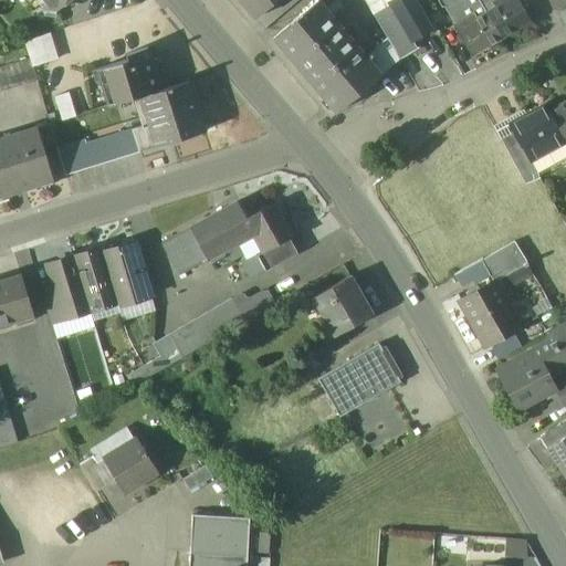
[(35,0),(43,9),(56,10),(67,0),(35,0)]
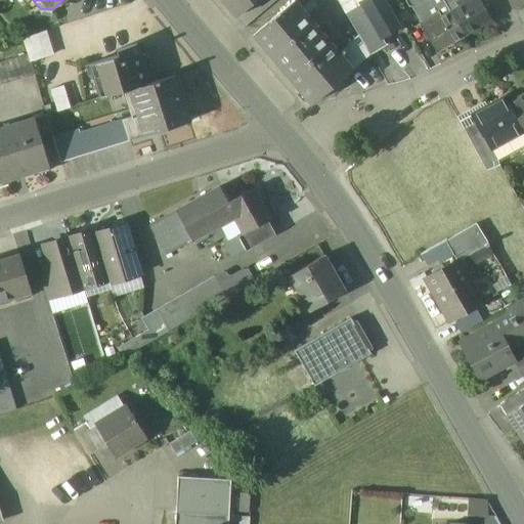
[(222,0),(237,16),(257,0),(222,0)]
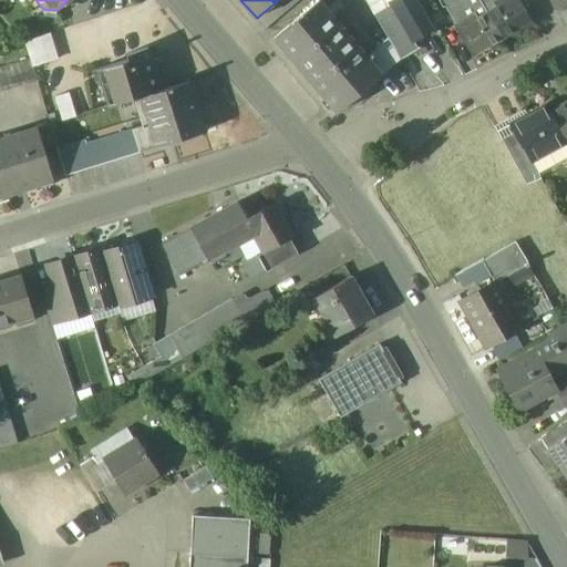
[(363,0),(372,16),(391,4),(399,0),(363,0)]
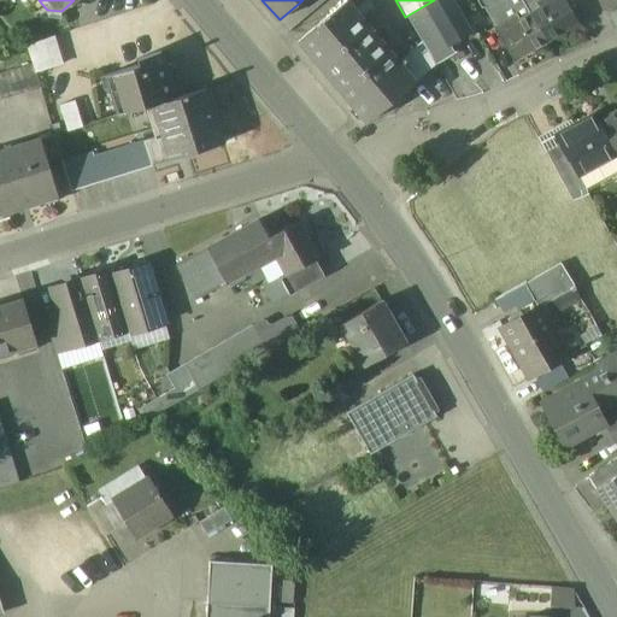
[(466,29),(448,0),(434,0),(425,5),(446,40),(466,29)]
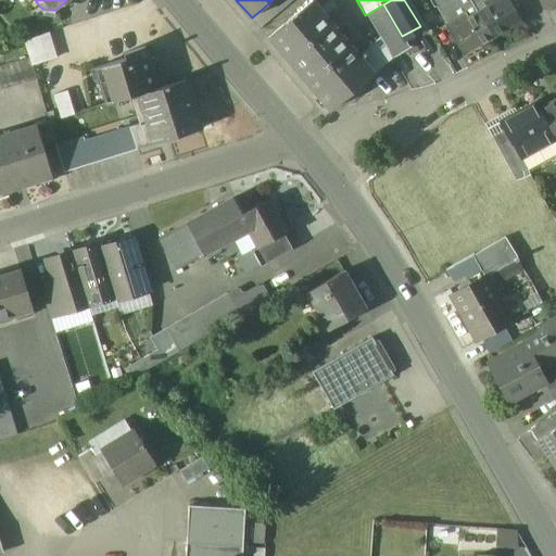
[(428,0),(433,9),(436,8),(441,17),(458,7),(454,0),(428,0)]
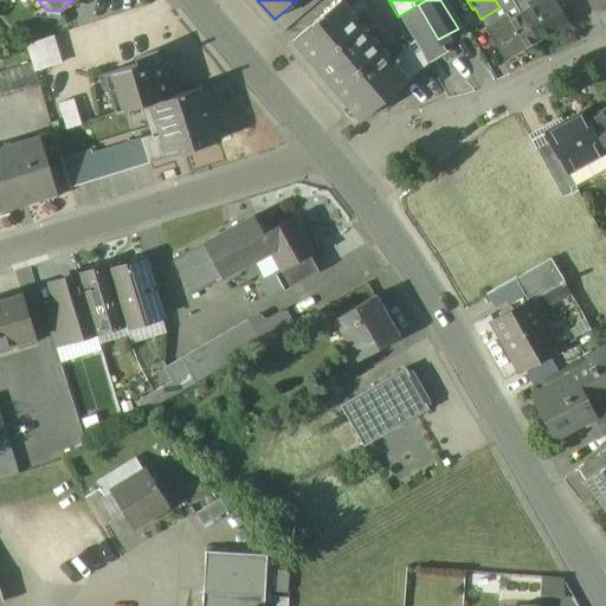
[(511,0),(495,0),(500,7),(481,19),(487,28),(500,20),(503,25),(520,14),(511,0)]
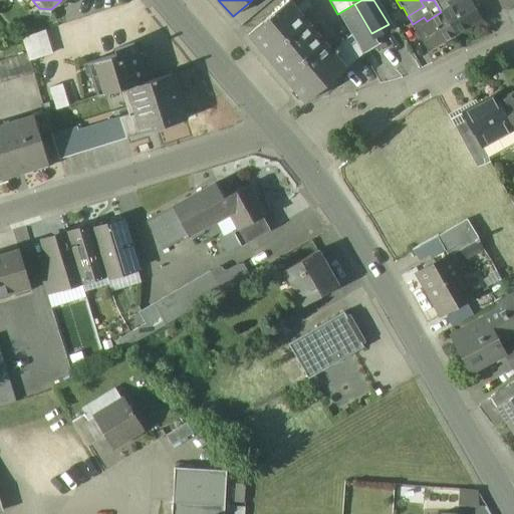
[(482,20),(470,0),(453,0),(456,4),(441,12),(455,36),(482,20)]
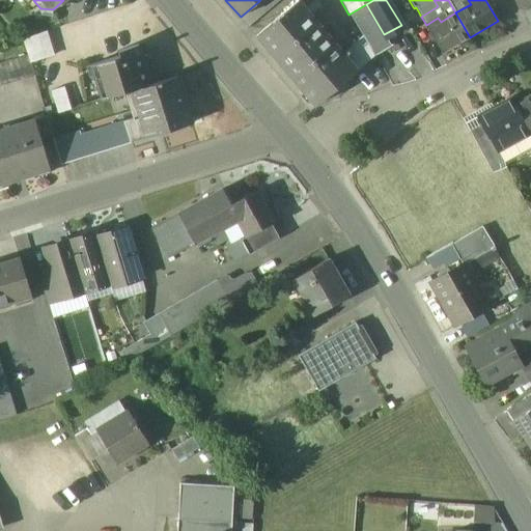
[(342,55),(299,1),(256,36),(315,108),(358,73),(342,55)]
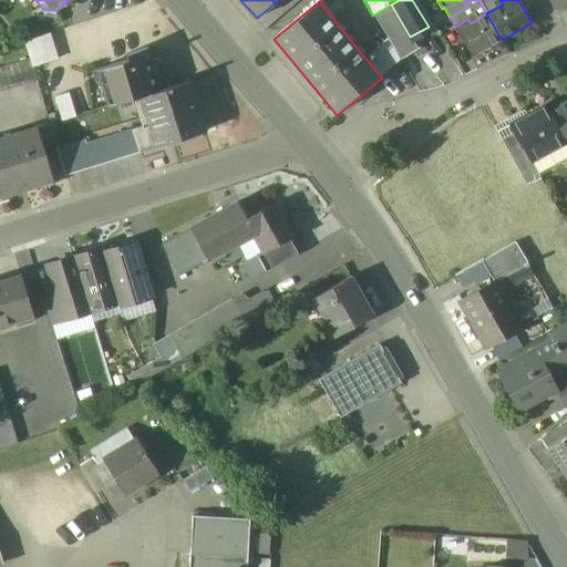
[(410,37),(391,4),(373,16),(388,40),(389,40),(400,60),(418,50),(410,37)]
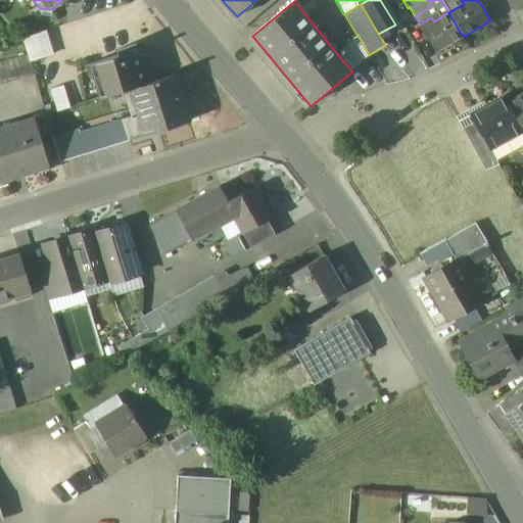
[(448,12),(434,21),(431,17),(420,25),(419,25),(435,53),(463,37),(448,12)]
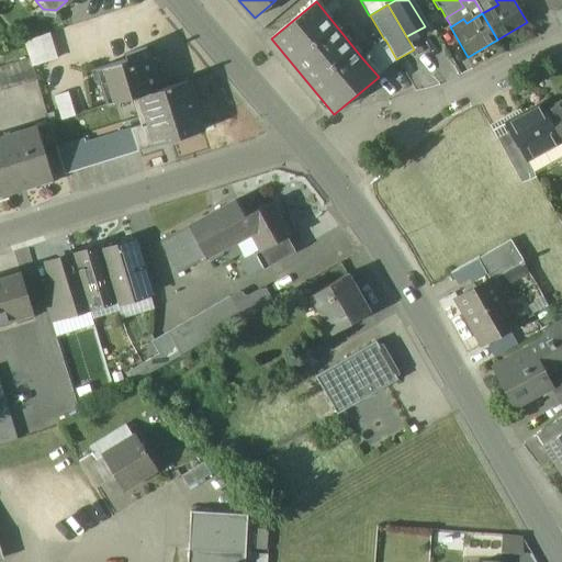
[(49,33),(24,42),(29,58),(32,67),(57,58),(49,33)]
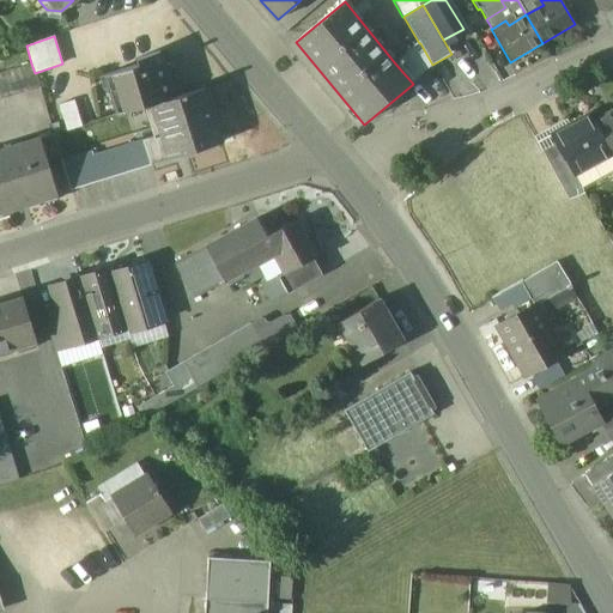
[(419,43),(395,64),(413,84),(434,66),(432,65),(420,43),(419,43)]
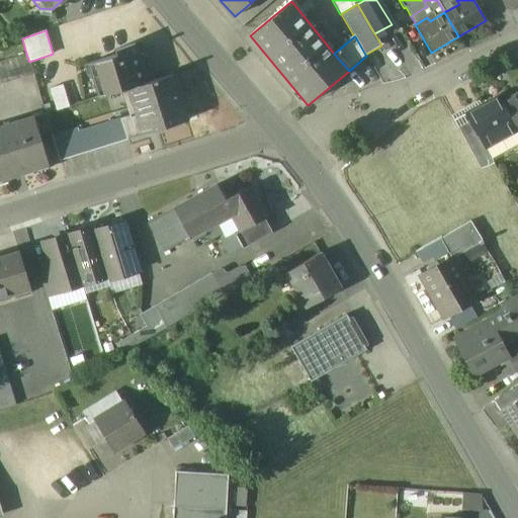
[(135,45),(114,51),(116,56),(88,64),(98,97),(128,88),(147,82),(135,45)]
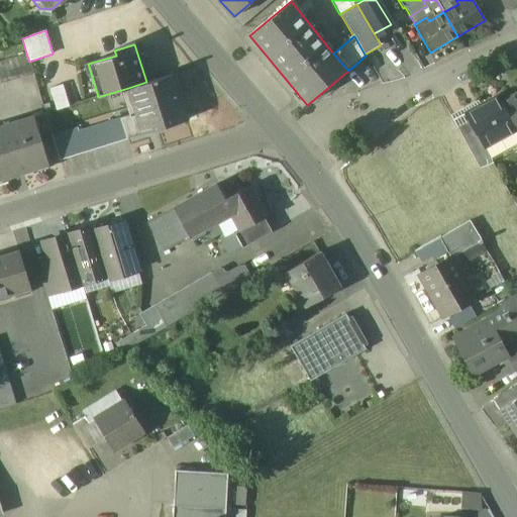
[(26,54),(16,57),(22,77),(32,74),(29,62),(26,54)]
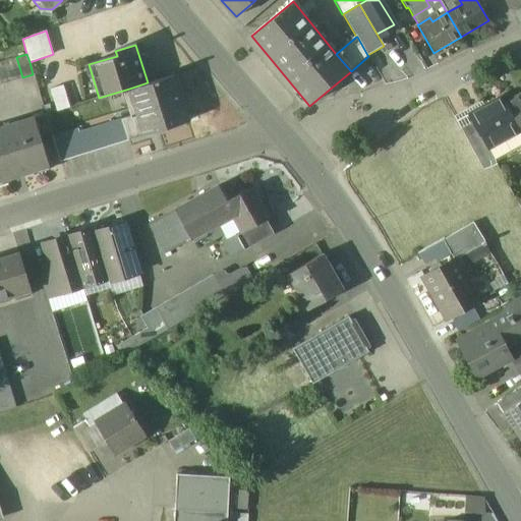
[(16,57),(6,60),(12,80),(22,77),(16,57)]
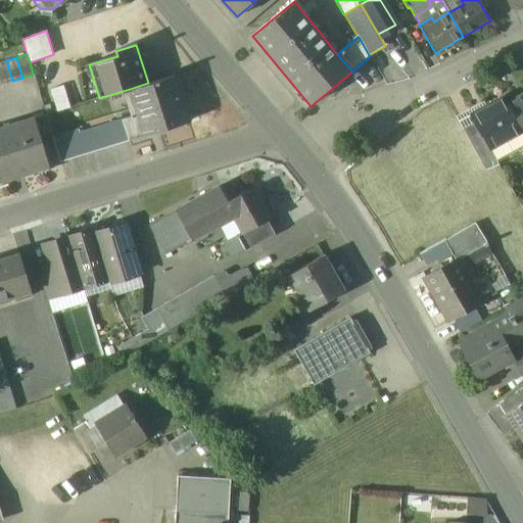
[(6,60),(0,61),(0,77),(2,84),(12,81),(6,60)]
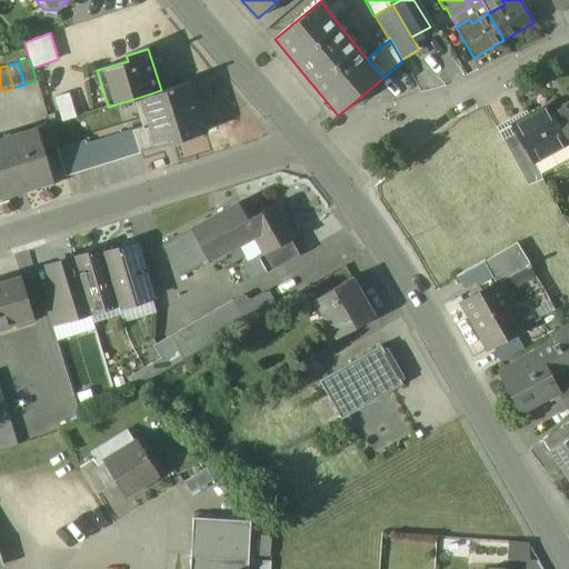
[(206,132),(190,81),(161,90),(141,97),(149,125),(128,131),(135,155),(206,132)]
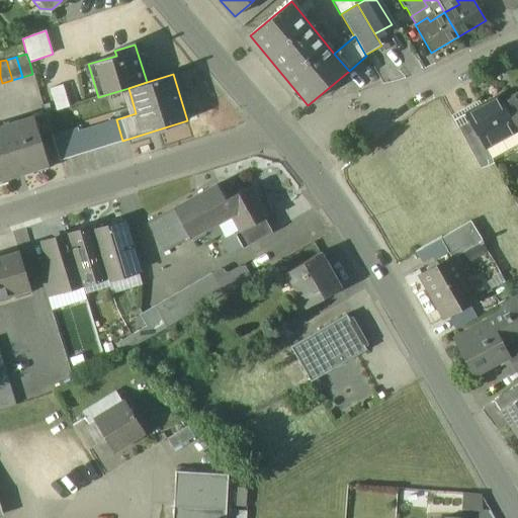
[(63,86),(51,89),(57,110),(69,106),(63,86)]
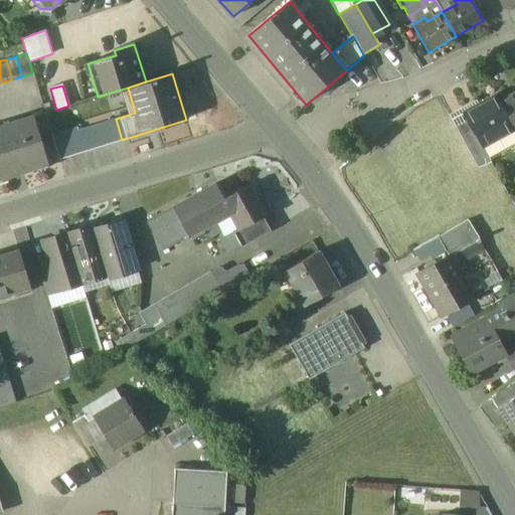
[(514,94),(500,102),(514,130),(514,129),(514,94)]
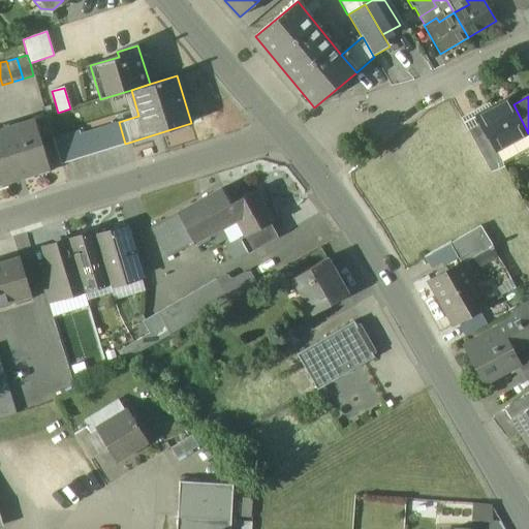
[(492,109),(476,117),(480,124),(488,137),(490,137),(497,151),(498,150),(528,133),(514,104),(510,99),(492,109)]
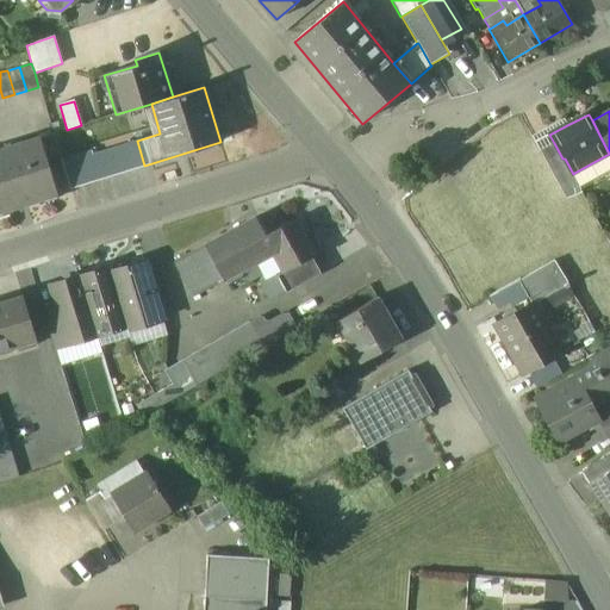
[(565,120),(533,136),(539,149),(554,143),(549,135),(567,125),(565,120)]
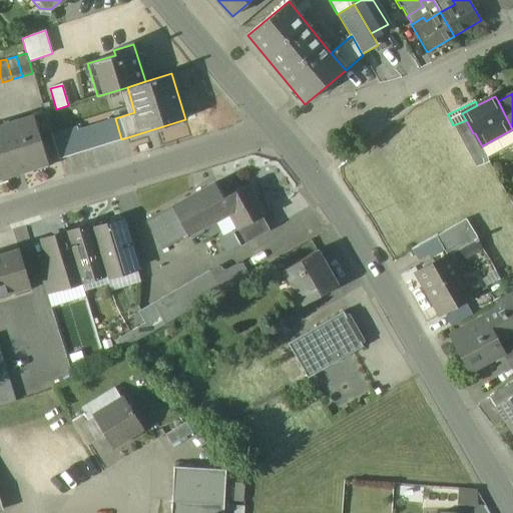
[(33,116),(0,126),(0,176),(47,162),(33,116)]
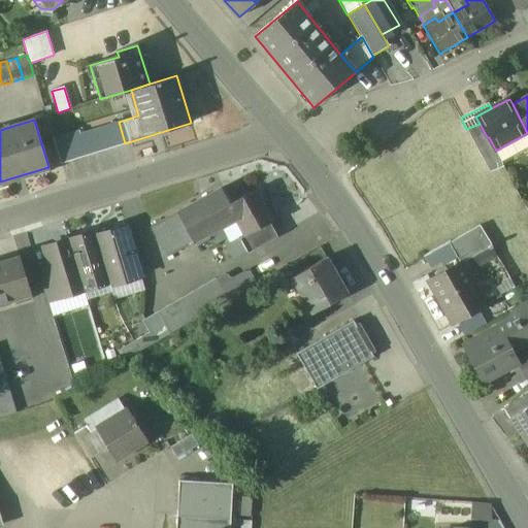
[(78,131),(54,139),(61,163),(125,143),(119,122),(79,134),(78,131)]
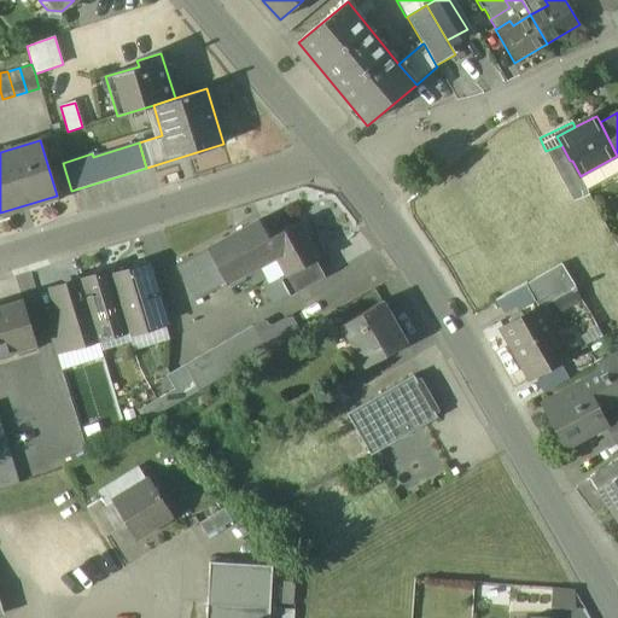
[(581,176),(572,161),(570,161),(561,145),(546,151),(573,202),(589,194),(582,175),(581,176)]
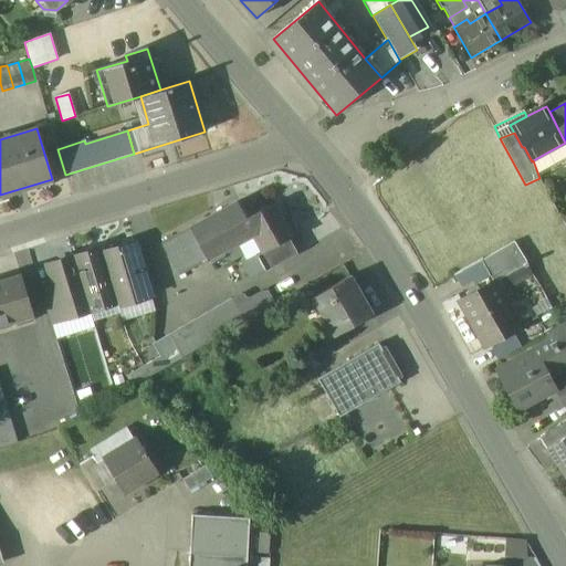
[(294,234),(276,201),(247,218),(237,201),(190,228),(209,260),(253,236),(262,251),(263,252),(290,238),(294,234)]
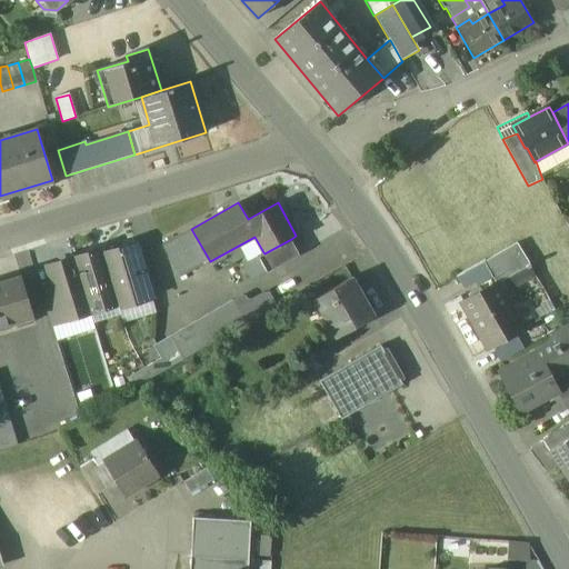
[(191,229),(163,245),(181,277),(210,261),(191,229)]
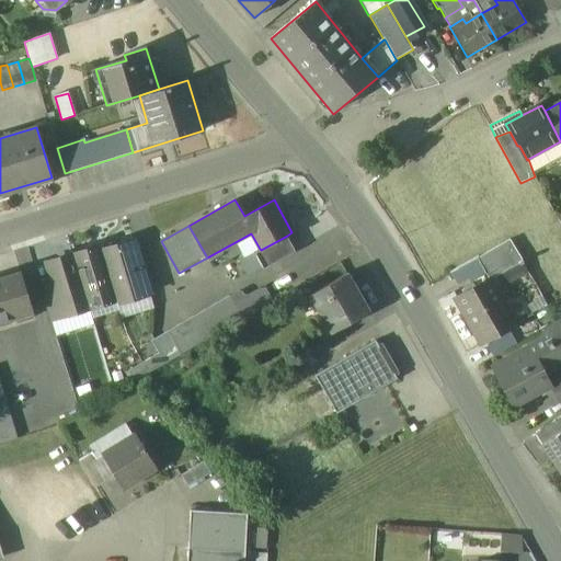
[(287,236),(261,250),(260,249),(254,252),(263,268),(296,251),(287,236)]
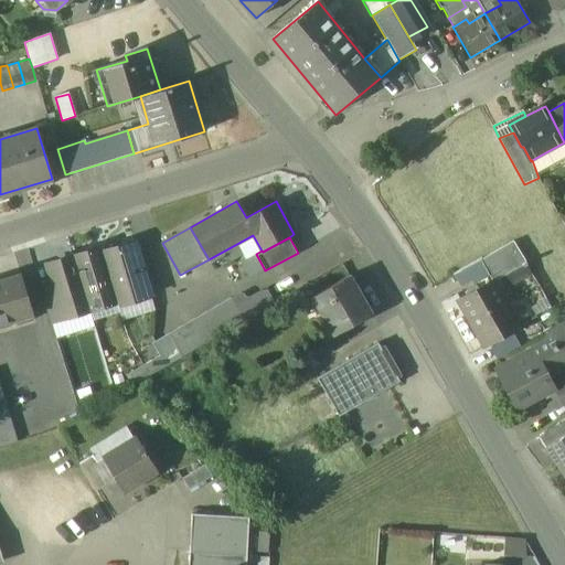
[(513,241),(505,245),(513,258),(521,254),(513,241)]
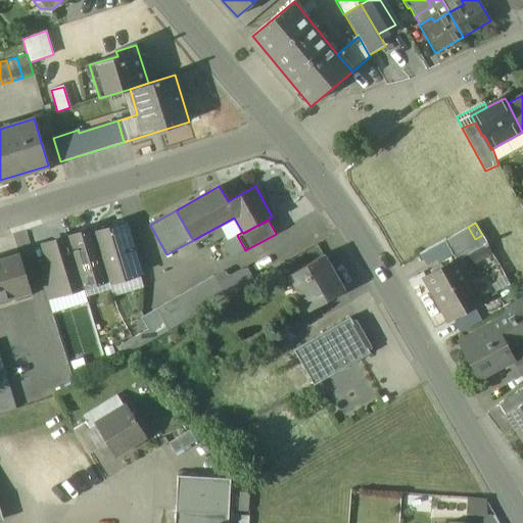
[(125,226),(96,235),(108,275),(110,281),(139,272),(125,226)]
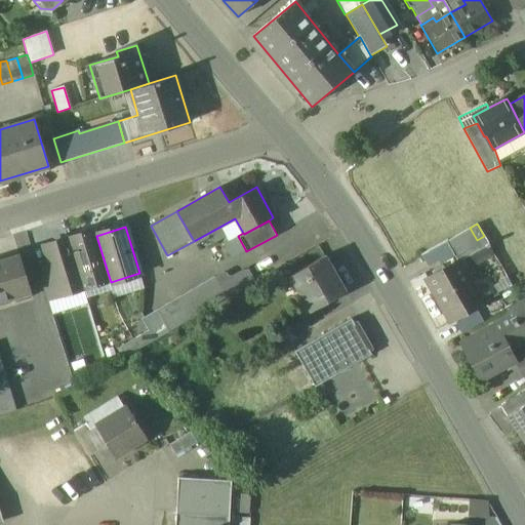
[(470,228),(447,241),(458,260),(489,243),(484,236),(477,240),(470,228)]
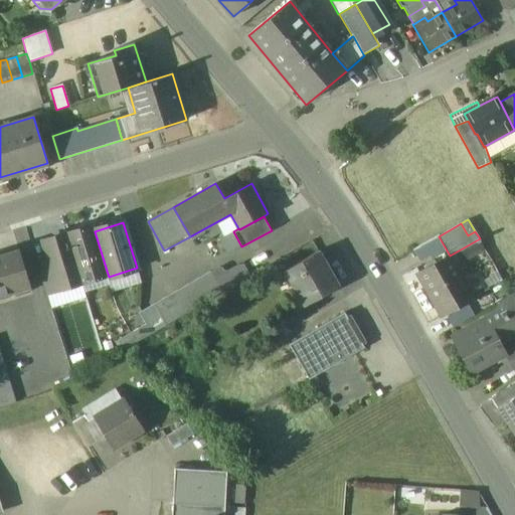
[(94,226),(68,234),(81,278),(107,271),(95,231),(94,226)]
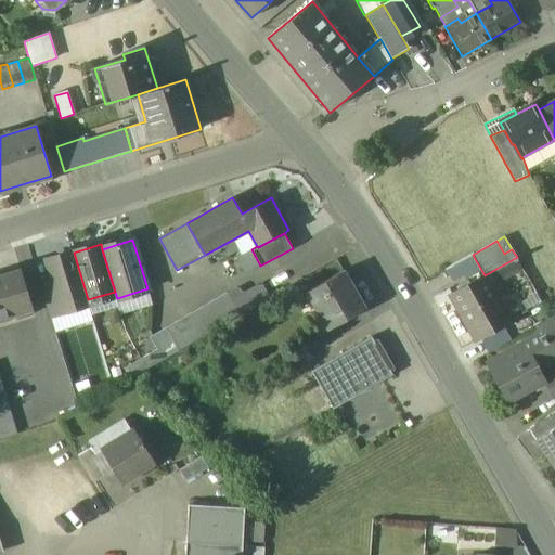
[(74,253),(47,261),(53,282),(62,308),(88,299),(74,253)]
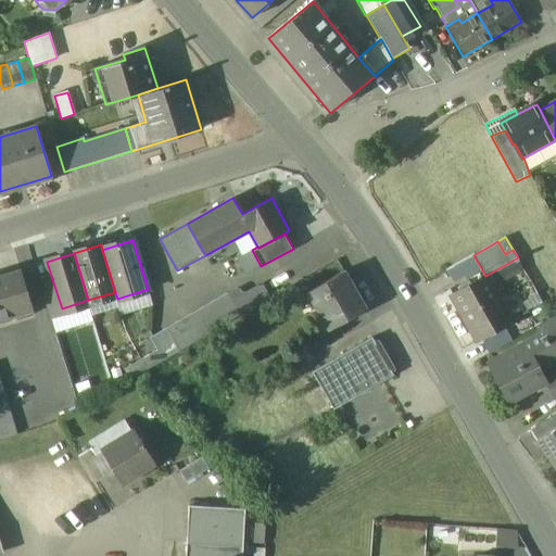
[(21,269),(0,276),(0,320),(34,311),(21,269)]
